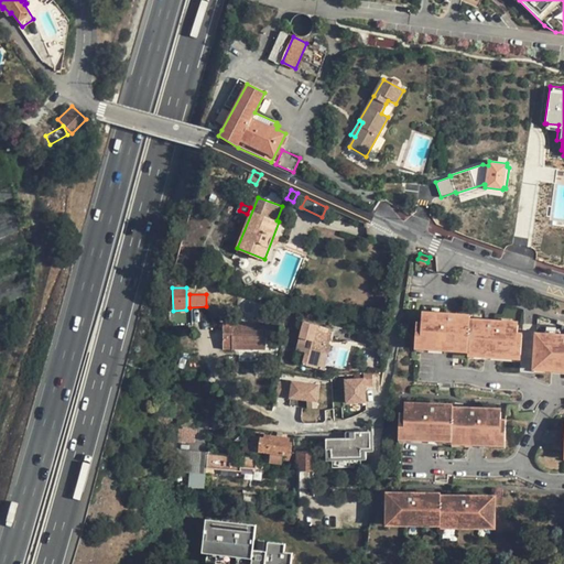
[(521,361),(522,333),(518,333),(519,324),(510,324),(510,322),(470,320),(470,315),(431,313),(431,316),(422,315),(422,324),(416,324),(415,351),(455,354),(468,355),(468,358),(521,361)]
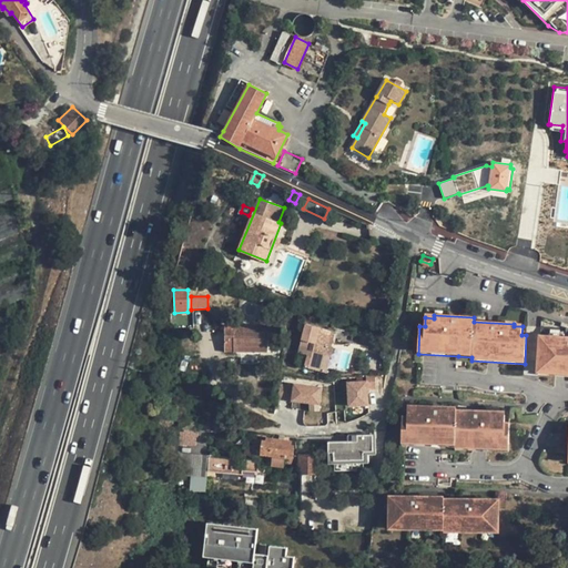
[(267,324),(225,325),(226,351),(267,350),(267,324)]
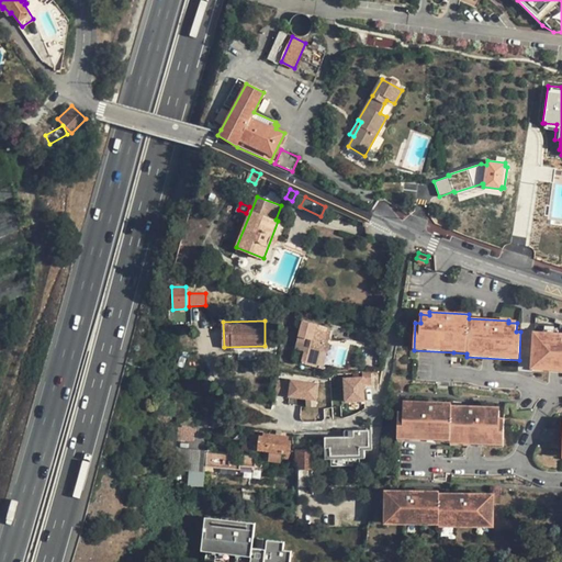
[(304,350),(302,362),(318,366),(322,349),(328,350),(329,343),(328,341),(332,327),(303,321),(295,347),(304,350)]
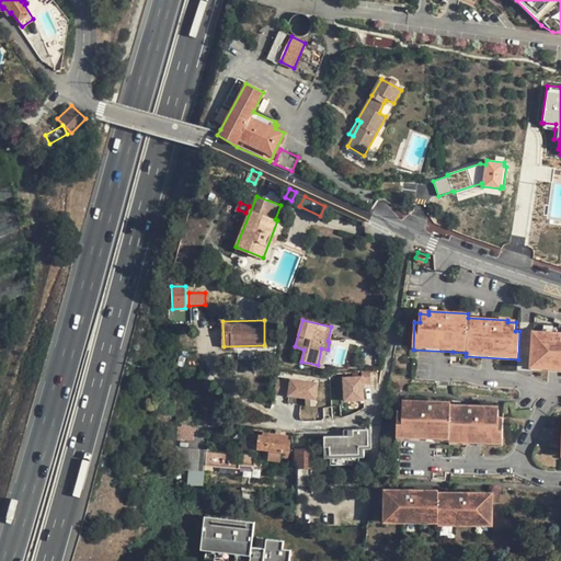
[(560,331),(534,331),(534,332),(533,361),(531,369),(560,370),(560,331)]
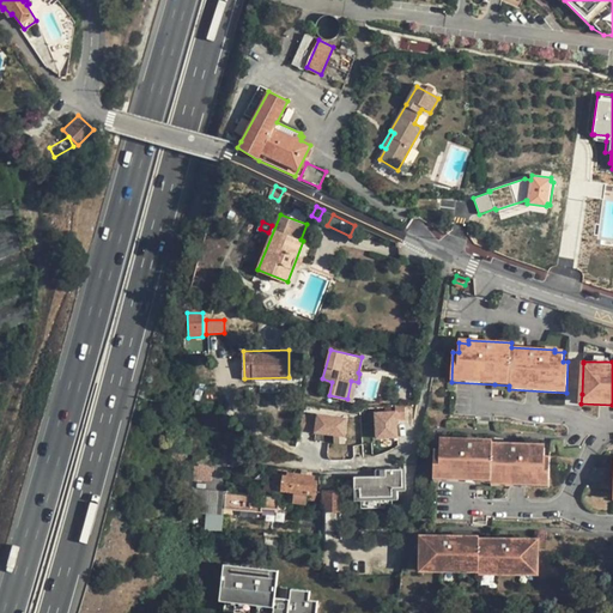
[(351,381),(347,399),(353,401),(358,382),(351,381)]
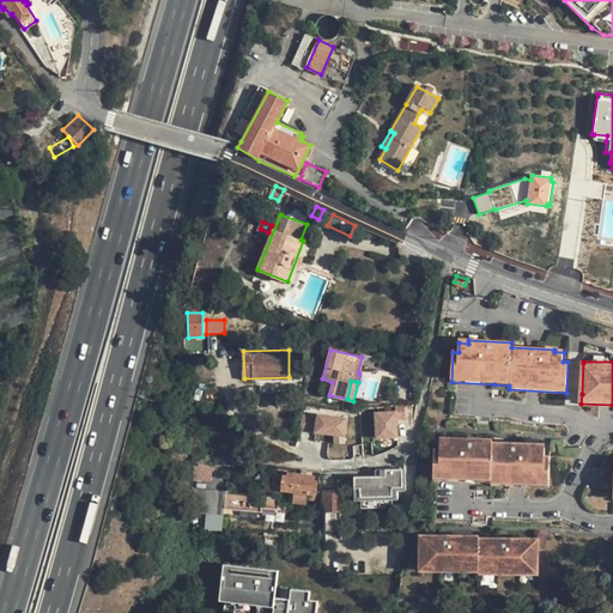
[(375,412),(377,437),(398,436),(396,419),(406,418),(405,402),(395,402),(395,411),(375,412)]
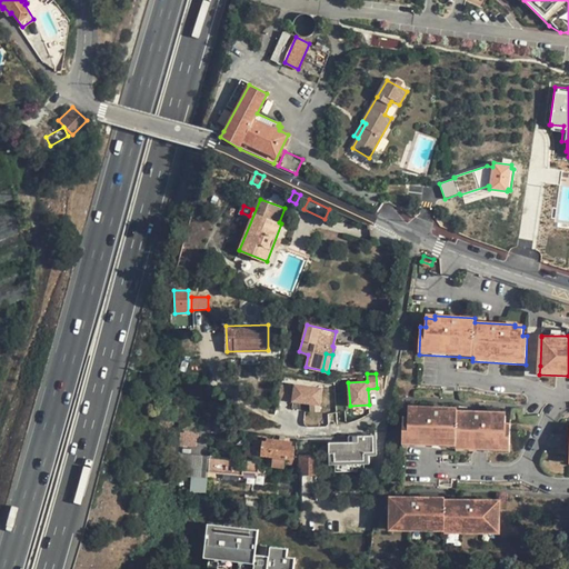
[(280,385),(278,399),(320,403),(321,387),(295,385),(295,386),(280,385)]
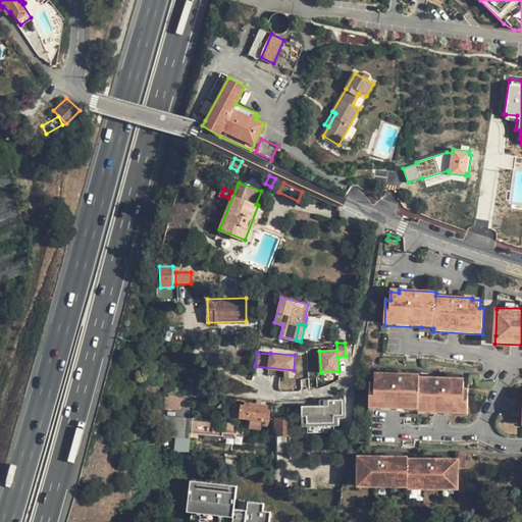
[(419,375),(382,373),(382,376),(374,376),(374,384),(369,383),(369,409),(418,411),(418,413),(468,415),(468,388),(464,388),(464,381),(456,380),(456,378),(419,377),(419,375)]
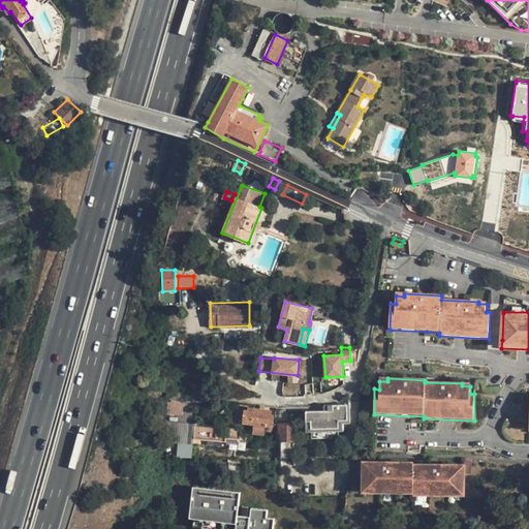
[(170,413),(180,414),(178,401),(169,400),(170,413)]
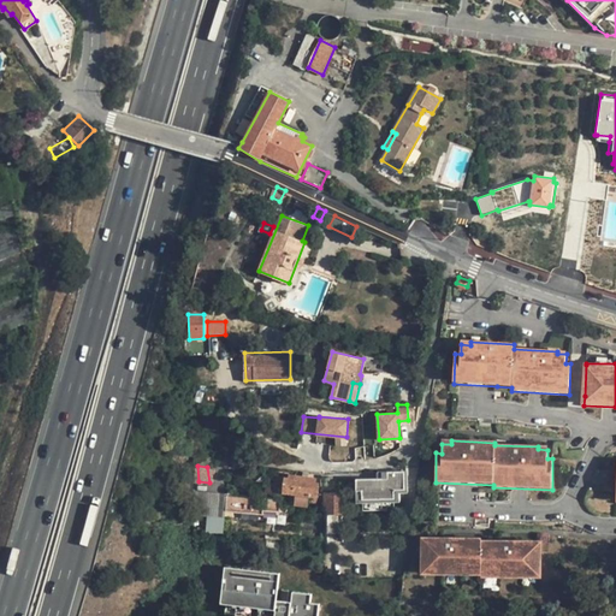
[(357,478),(357,503),(400,502),(400,489),(402,489),(401,471),(388,471),(389,477),(357,478)]
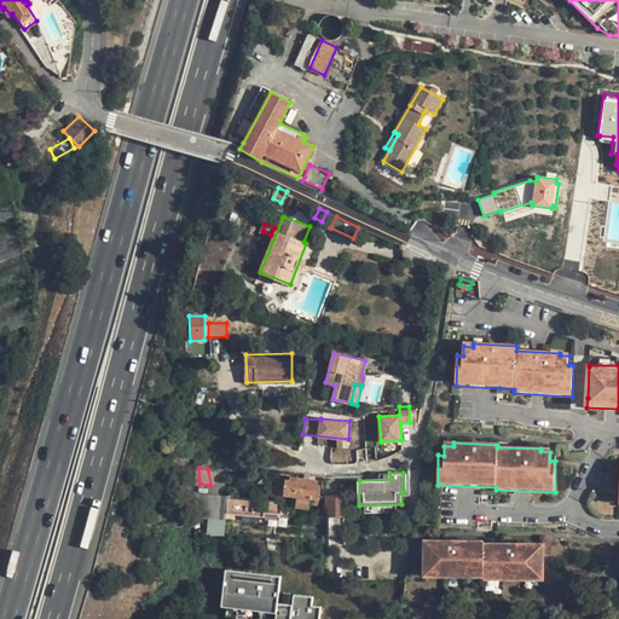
[(287,479),(284,495),(299,497),(298,505),(308,508),(310,498),(319,501),(322,484),(319,484),(319,479),(291,475),(290,480),(287,479)]
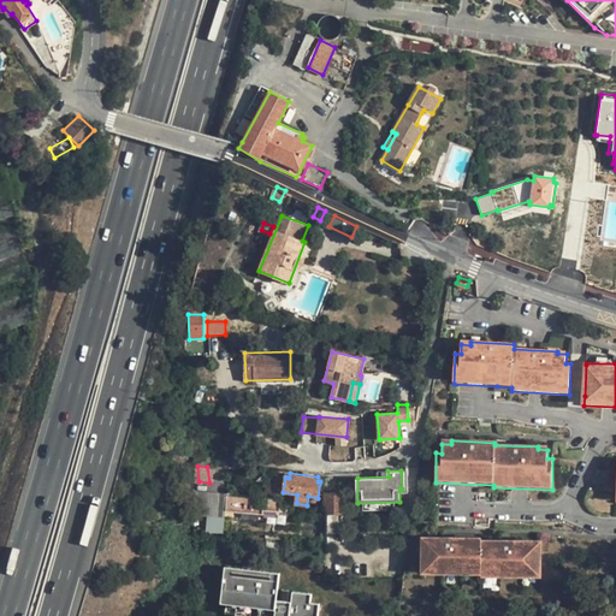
[(271,491),(283,492),(285,477),(273,475),(271,491)]
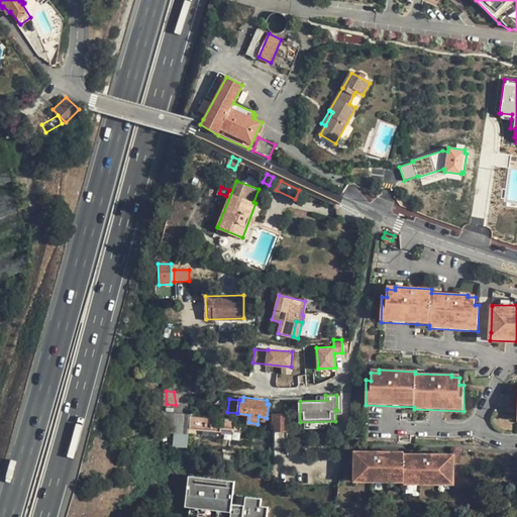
[(275,424),(275,446),(287,446),(287,424),(289,424),(289,414),(273,415),(273,425),(275,424)]
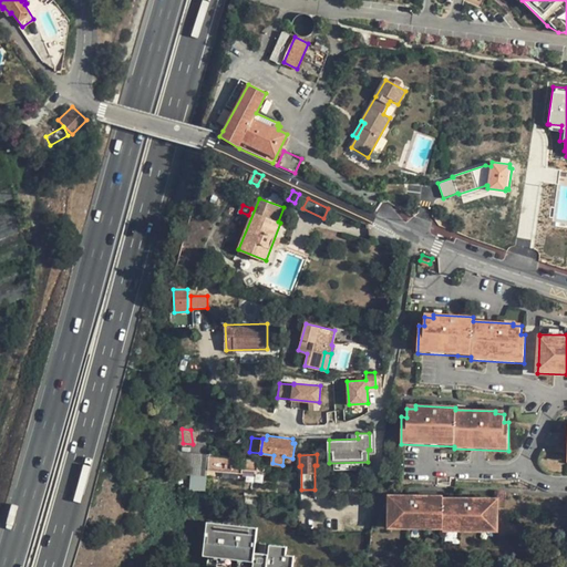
[(208,461),(208,470),(243,472),(243,468),(259,470),(259,459),(209,455),(208,461)]
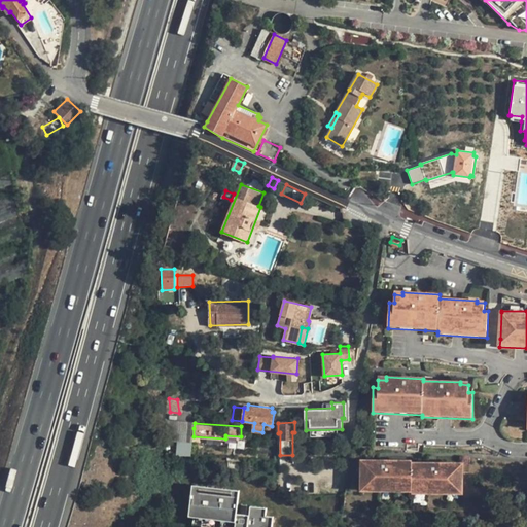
[(371,460),(361,460),(361,487),(411,487),(411,489),(460,490),(461,464),(411,463),(411,461),(371,460)]
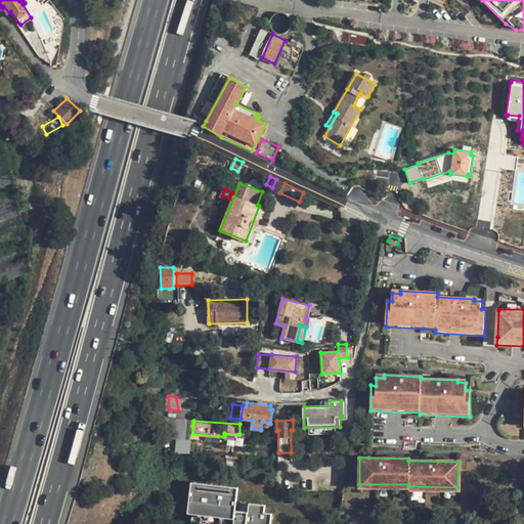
[(187,513),(243,518),(244,514),(245,500),(238,500),(237,510),(234,509),(237,486),(190,481),(187,513)]
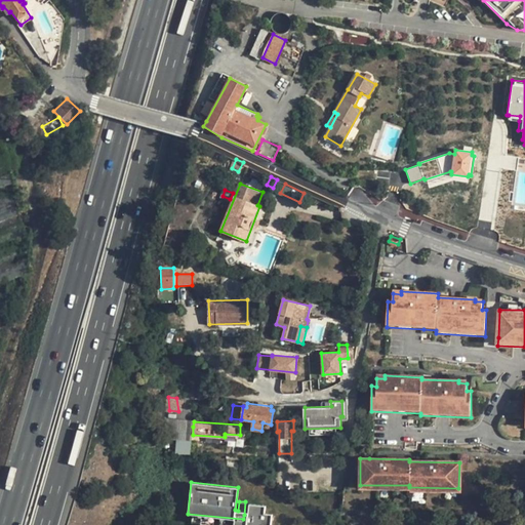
[(249,502),(247,515),(246,524),(263,524),(264,523),(271,524),(272,513),(265,512),(265,503),(249,502)]
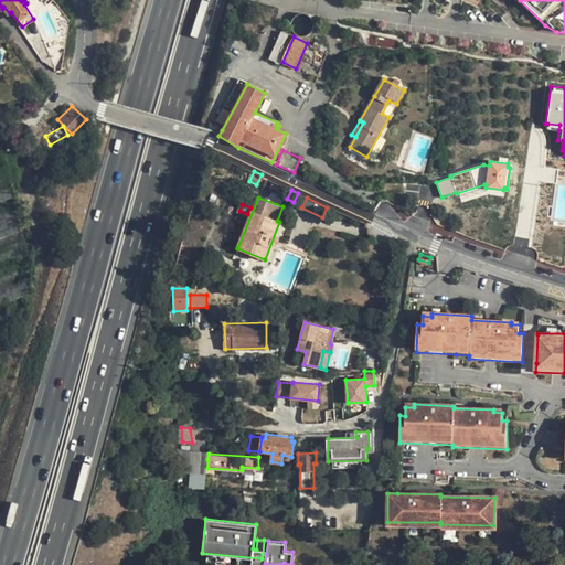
[(262,558),(206,553),(205,561),(215,562),(214,564),(265,564),(266,554),(263,554),(262,558)]
